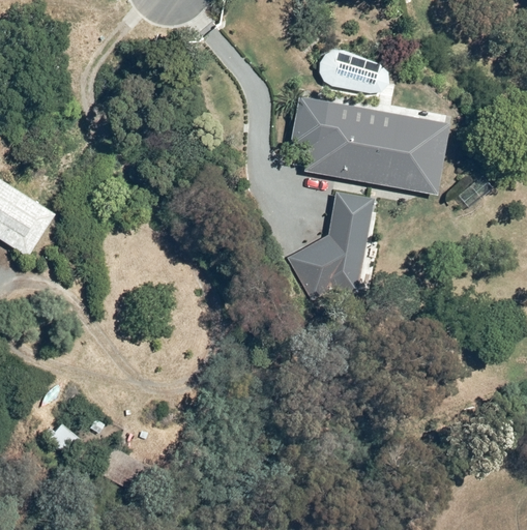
[(329,85),(331,85),(375,94),(376,94),(377,94),(379,93),(380,93),(381,93),(382,93),(383,92),(384,92),(385,91),(386,91),(387,90),(387,89),(388,88),(389,87),(389,86),(390,85),(390,84),(391,83),(391,82),(391,81),(392,80),(392,79),(392,78),(391,77),(391,75),(391,74),(391,72),(390,71),(390,70),(389,69),(388,68),(387,67),(386,66),(385,65),(333,48),(332,48),(331,49),(330,49),(328,50),(327,51),(326,52),(325,53),(324,54),(323,55),(322,56),(322,57),(321,58),(320,59),(320,61),(320,62),(319,63),(319,65),(319,66),(319,67),(319,69),(319,70),(320,71),(320,74),(320,75),(321,76),(322,77),(322,78),(323,80),(324,81),(325,82),(326,82),(327,83),(328,84),(329,85)]
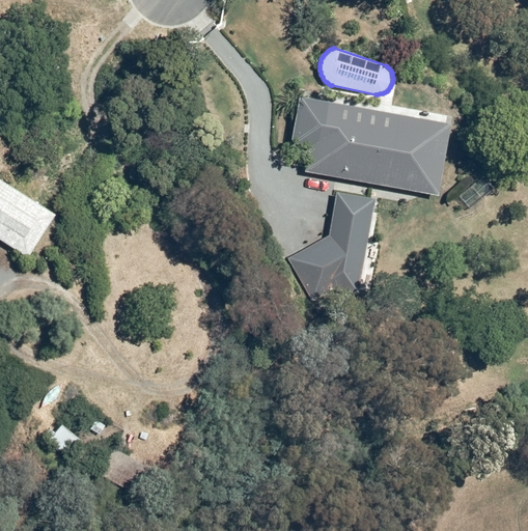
[(308,148),(304,172),(442,196),(455,116),(309,91),(308,100),(298,98),(289,145),(308,148)]
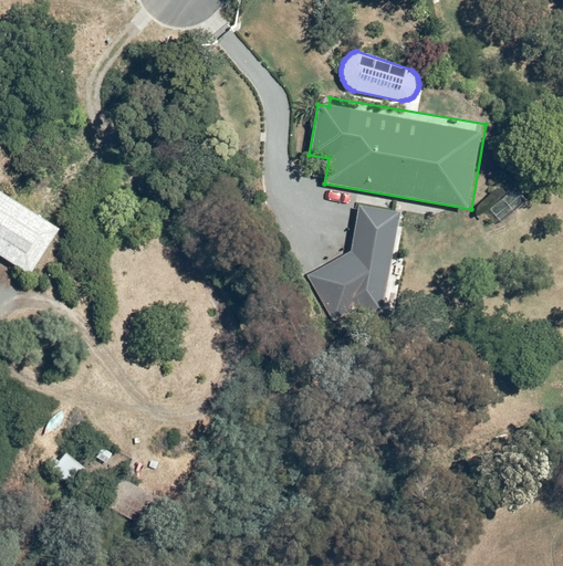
[(0,255),(31,274),(59,228),(0,192),(0,255)]
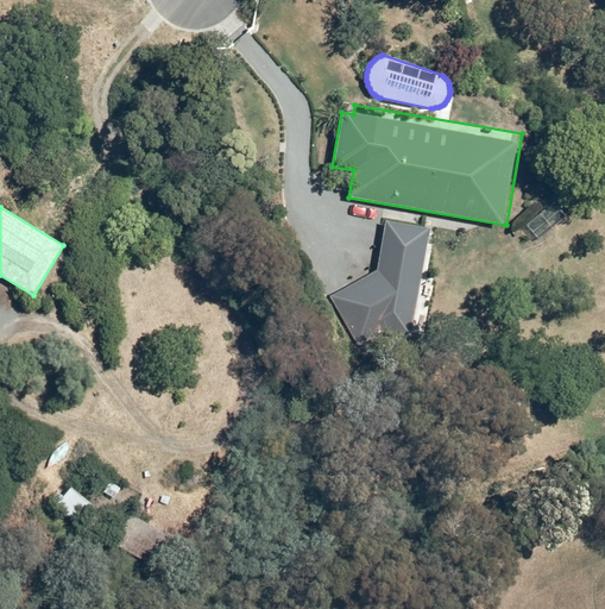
[(378,271),(334,296),(361,347),(389,333),(410,337),(411,330),(429,333),(436,283),(420,281),(428,228),(385,221),(378,271)]
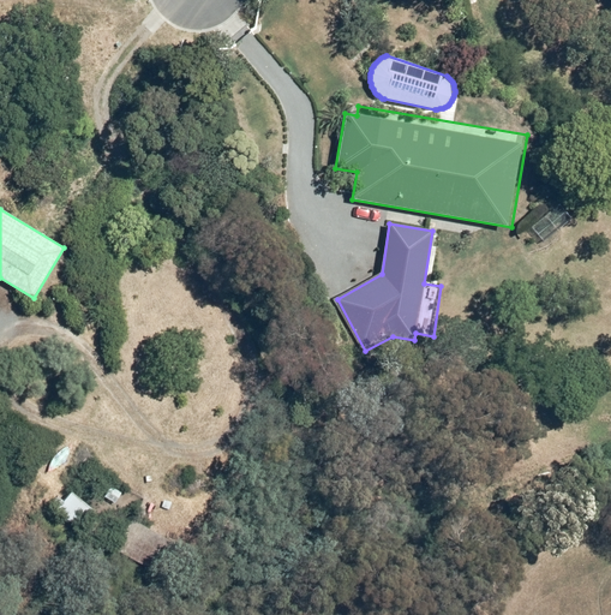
[(58,494),(51,502),(58,508),(55,511),(79,531),(97,509),(75,490),(66,501),(58,494)]
